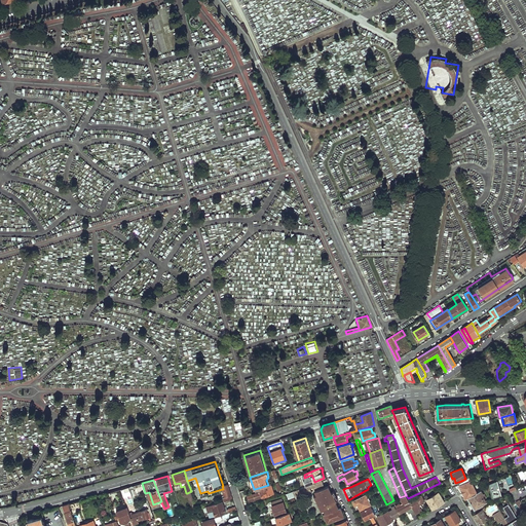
[(459,485),(466,498),(467,498),(476,492),(470,480),(459,485)]
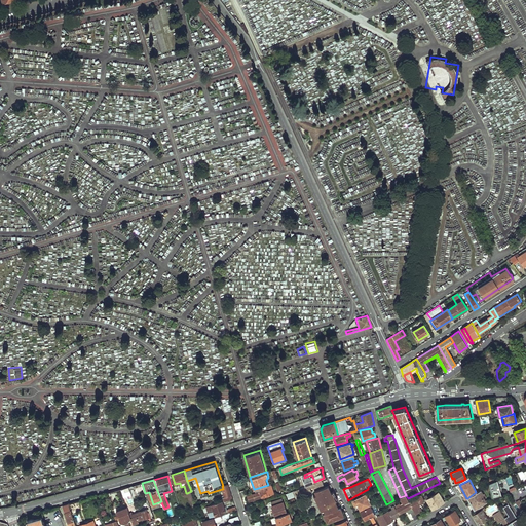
[(492,497),(499,495),(494,481),(488,483),(489,485),(492,497)]
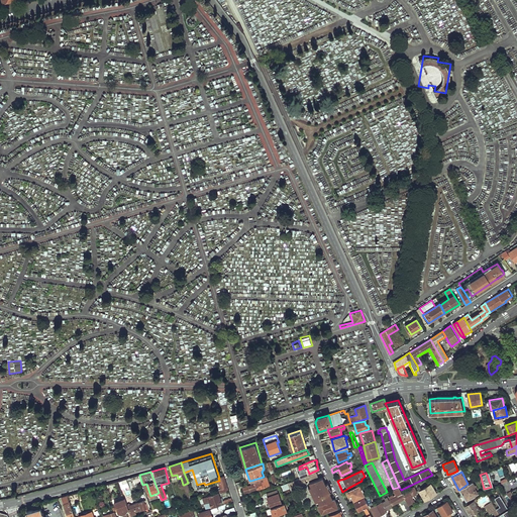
[(118,481),(121,488),(125,487),(126,491),(130,489),(128,482),(131,481),(134,487),(142,485),(139,475),(118,481)]
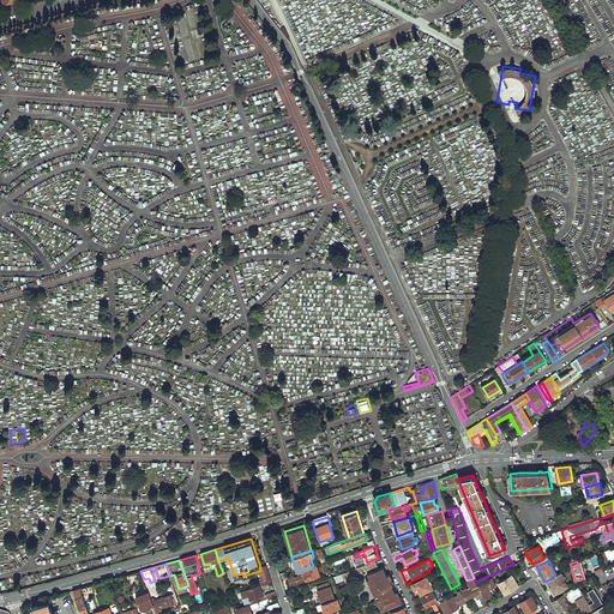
[(260,584),(260,585),(272,582),(266,565),(260,567),(259,567),(260,571),(259,571),(262,581),(259,582),(260,584)]
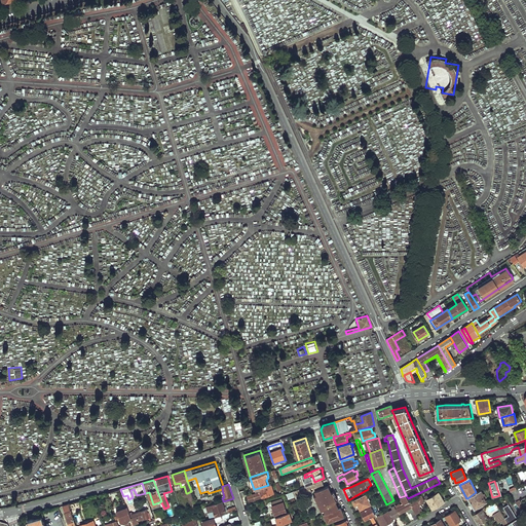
[(268,485),(255,489),(256,492),(247,495),(249,501),(274,493),(271,484),(268,485)]
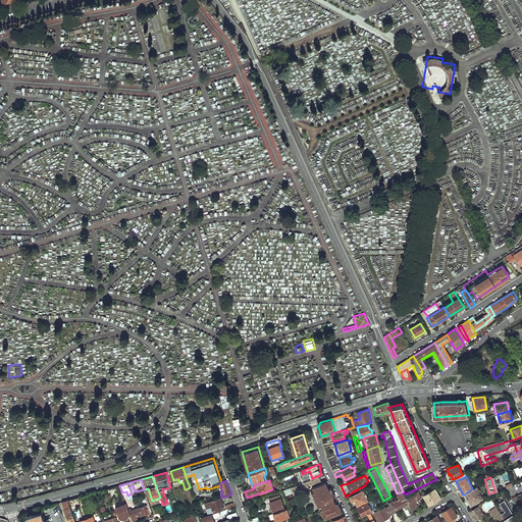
[(329,488),(328,488),(325,482),(313,487),(314,490),(311,492),(320,511),(322,510),(336,505),(332,498),(333,498),(329,488)]
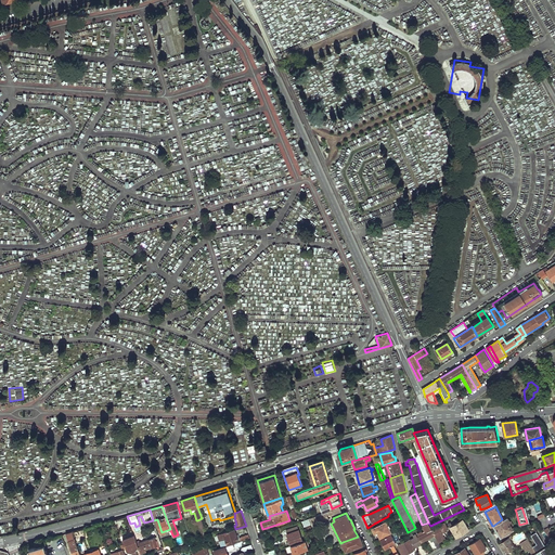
[(116,519),(119,528),(130,525),(130,524),(127,516),(116,519)]
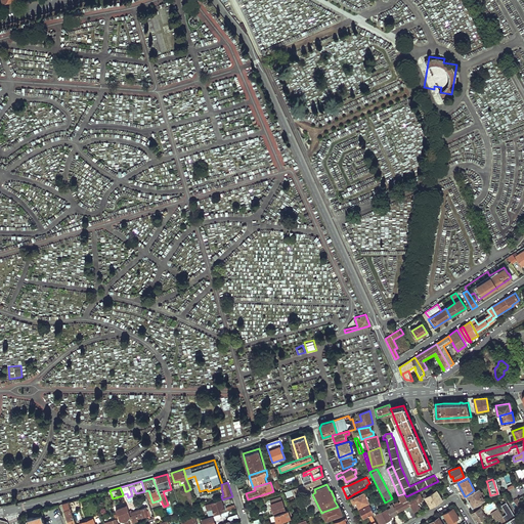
[(466,496),(473,507),(484,499),(480,493),(481,492),(478,488),(474,490),(466,496)]
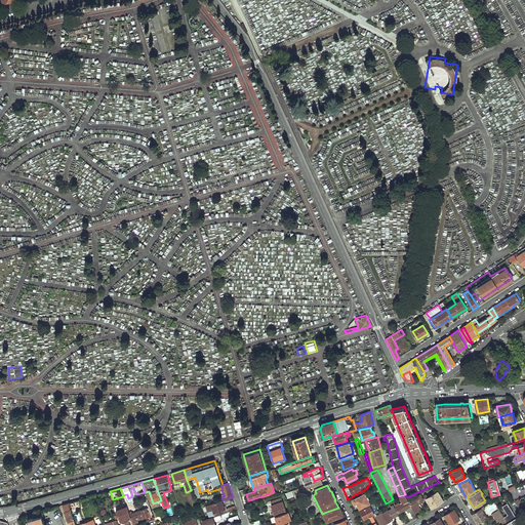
[(195,505),(191,490),(187,492),(191,506),(195,505)]
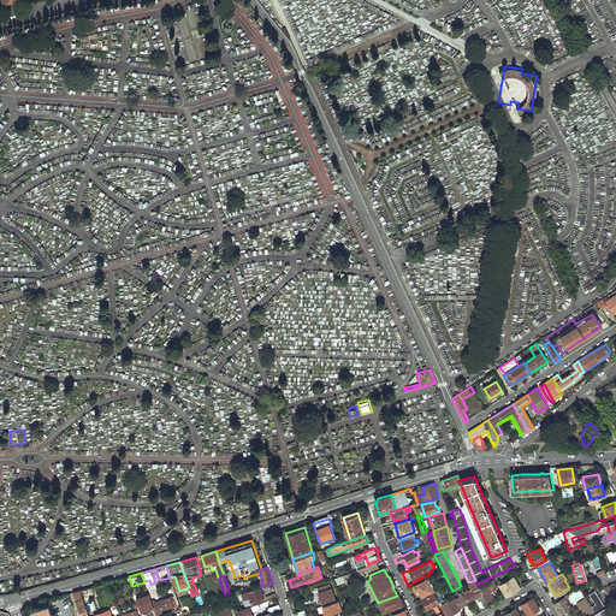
[(497,581),(507,597),(520,587),(514,576),(502,584),(499,580),(497,581)]
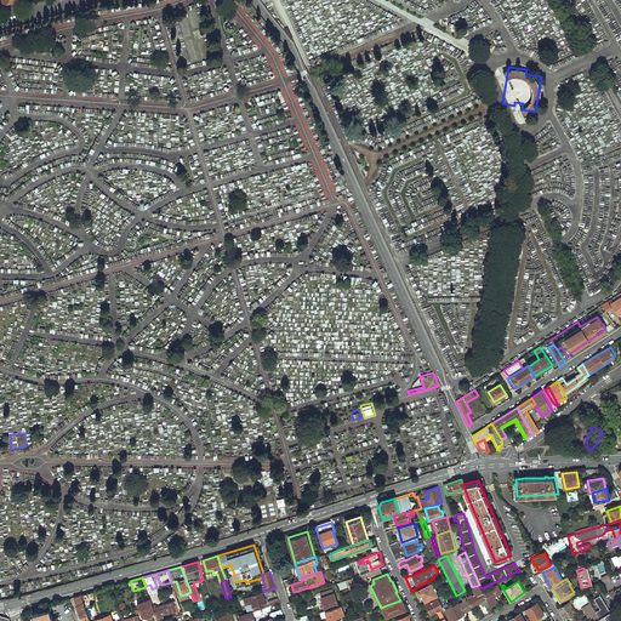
[(422,596),(426,602),(437,596),(432,585),(417,591),(420,597),(422,596)]
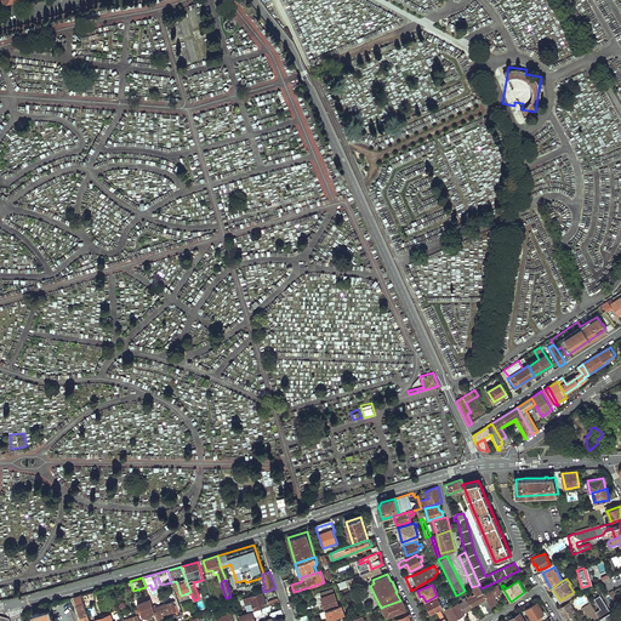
[(483,592),(482,588),(479,585),(472,587),(476,593),(472,594),(467,597),(471,605),(480,600),(483,604),(484,604),(490,614),(494,611),(490,605),(483,592)]
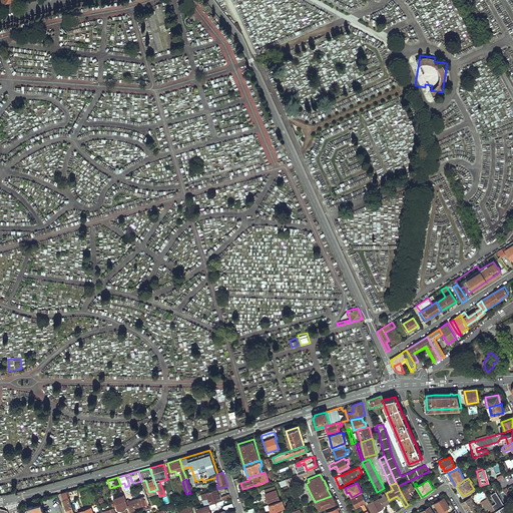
[(414,489),(411,483),(399,489),(405,500),(410,497),(408,493),(414,489)]
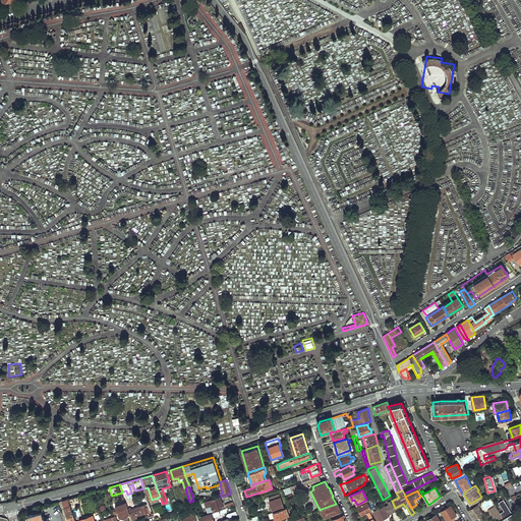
[(269,500),(273,511),(284,507),(281,497),(280,497),(279,494),(269,497),(269,500)]
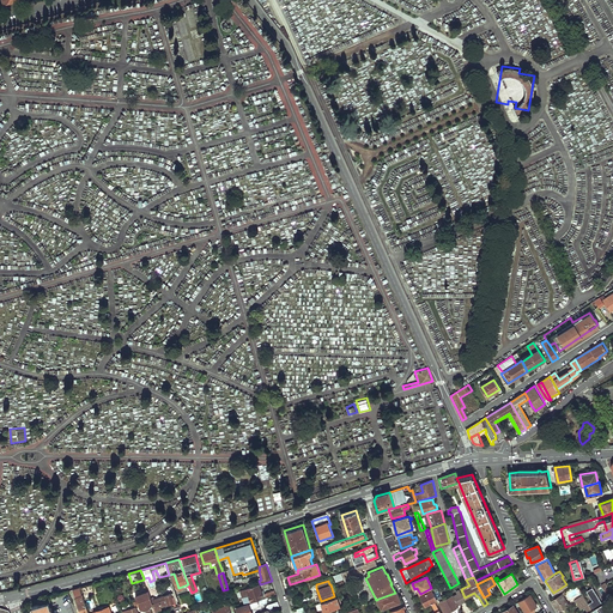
[(246,588),(248,594),(242,596),(244,602),(248,601),(249,602),(250,602),(265,598),(260,584),(260,583),(246,588)]
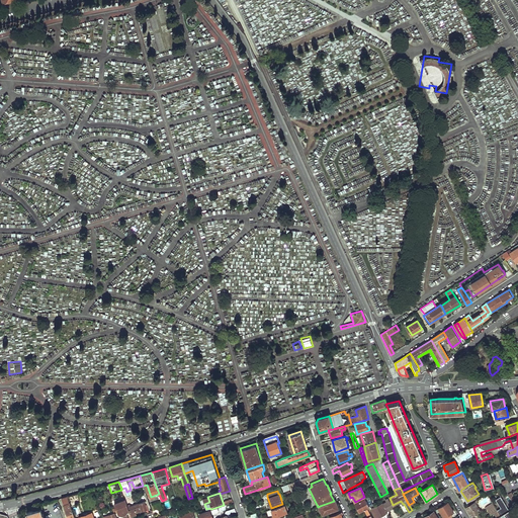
[(68,497),(71,506),(80,503),(77,494),(68,497)]
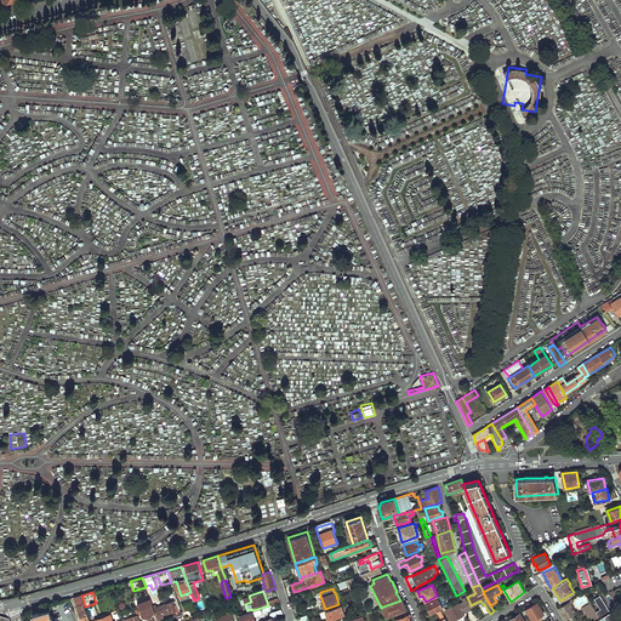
[(428,608),(432,613),(437,610),(442,608),(446,605),(445,602),(440,604),(439,600),(443,598),(442,594),(419,607),(421,611),(428,608)]
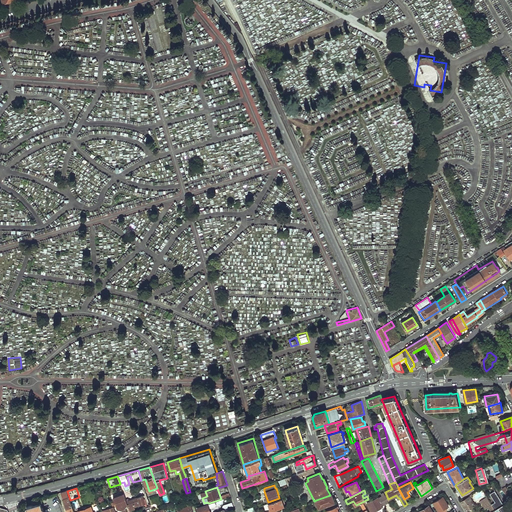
[(74,511),(74,509),(70,500),(67,491),(61,493),(67,511),(74,511)]
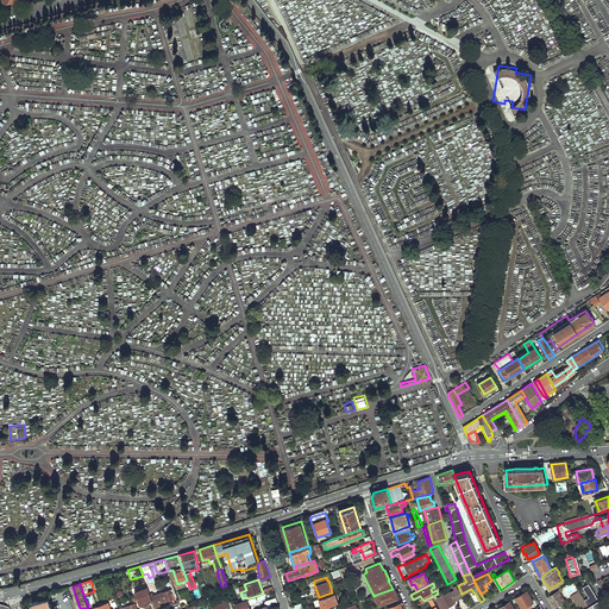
[(228,595),(226,585),(221,586),(219,588),(220,590),(219,591),(221,597),(228,595)]
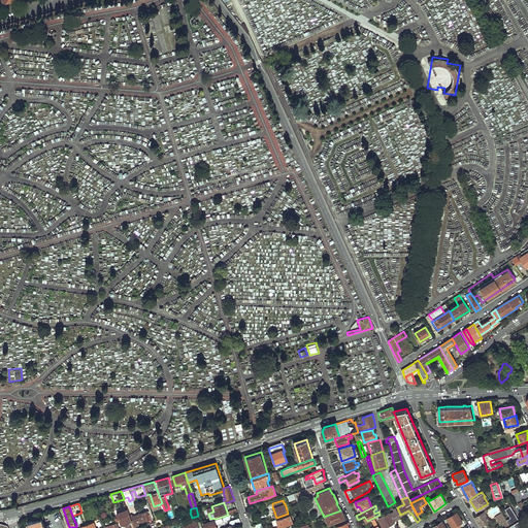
[(510,519),(507,521),(512,527),(523,527),(510,507),(505,509),(510,519)]
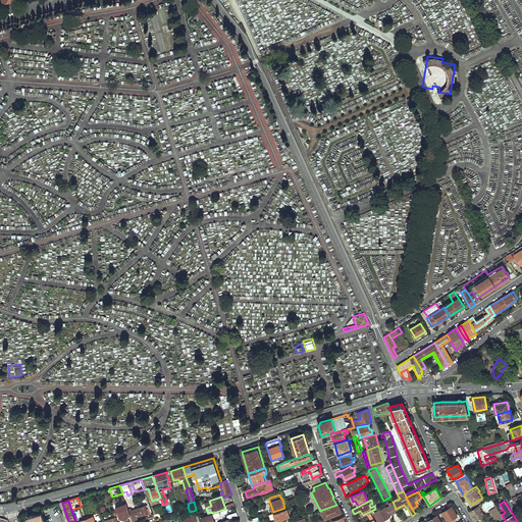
[(396,512),(390,503),(388,504),(389,506),(385,508),(385,507),(374,512),(379,521),(390,516),(389,515),(396,512)]
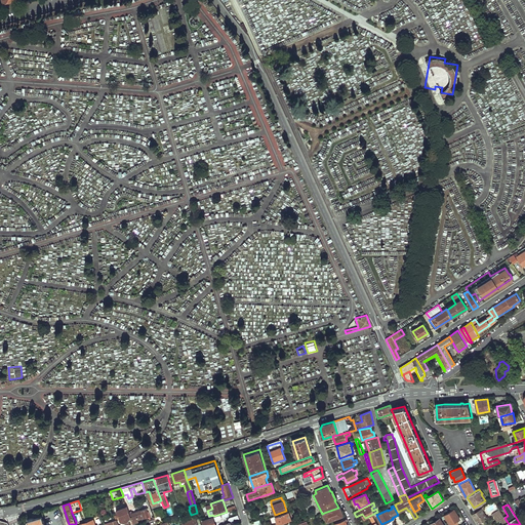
[(129,517),(132,524),(133,523),(129,512),(127,507),(116,510),(120,520),(123,519),(124,522),(128,520),(127,518),(129,517)]
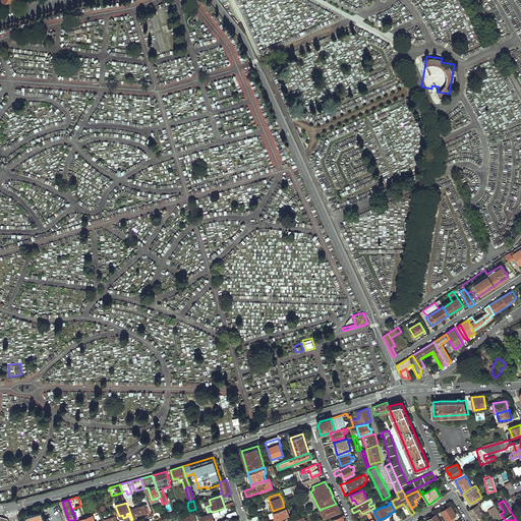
[(322,509),(325,518),(340,512),(338,508),(340,507),(338,503),(336,504),(322,509)]
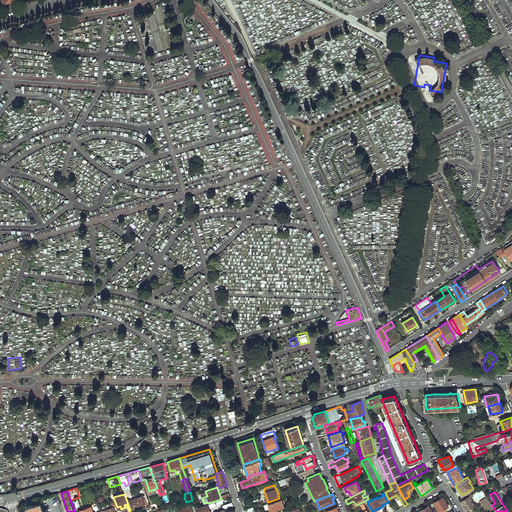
[(146,495),(136,498),(135,495),(128,497),(129,500),(128,499),(126,499),(130,510),(135,509),(134,506),(145,503),(146,506),(149,505),(148,499),(146,495)]
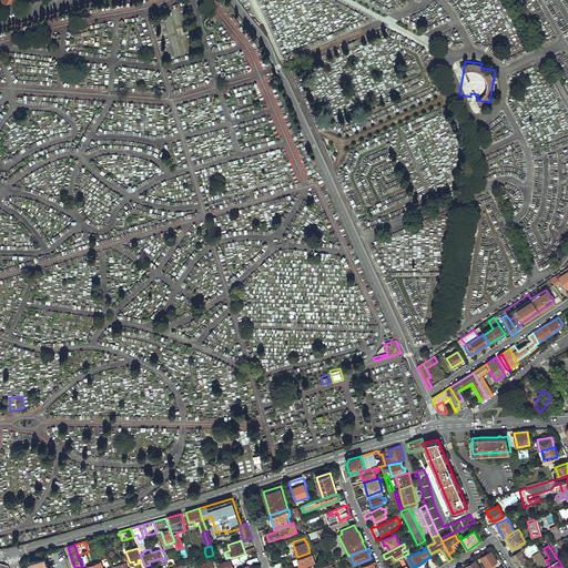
[(492,567),(498,564),(492,551),(482,557),(487,567),(492,567)]
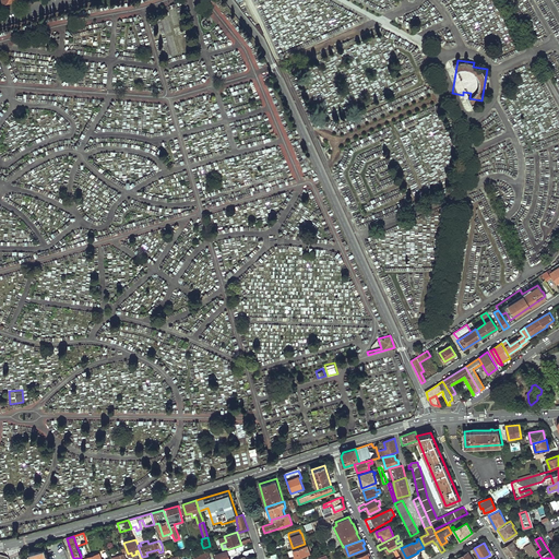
[(502,547),(509,557),(518,551),(512,543),(502,547)]
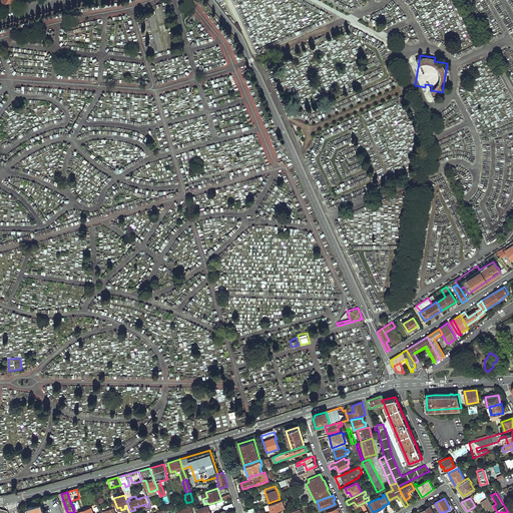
[(269,503),(271,511),(274,510),(276,510),(286,506),(283,499),(280,499),(269,503)]
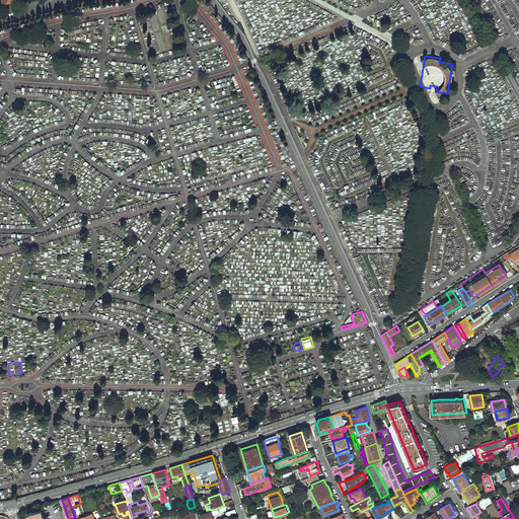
[(27,513),(28,518),(44,518),(41,510),(27,513)]
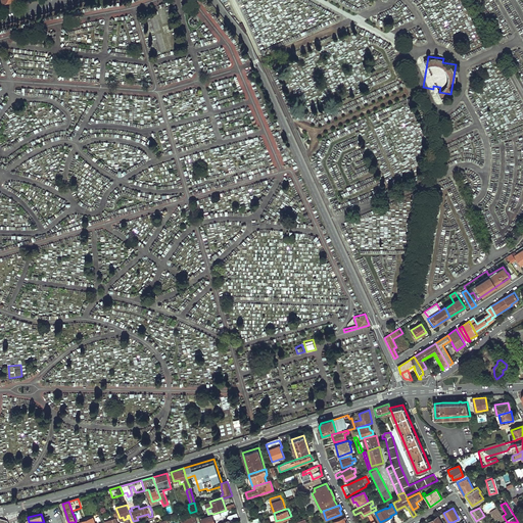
[(212,514),(201,518),(202,522),(216,522),(214,514),(212,514)]
